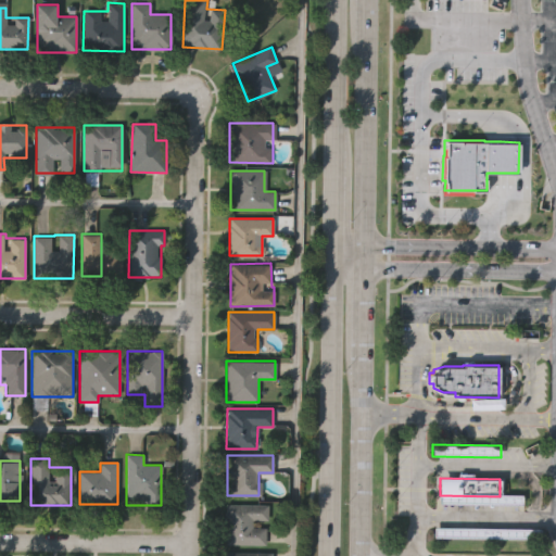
[(500,496),(440,495),(439,504),(522,505),(522,496),(500,496)]
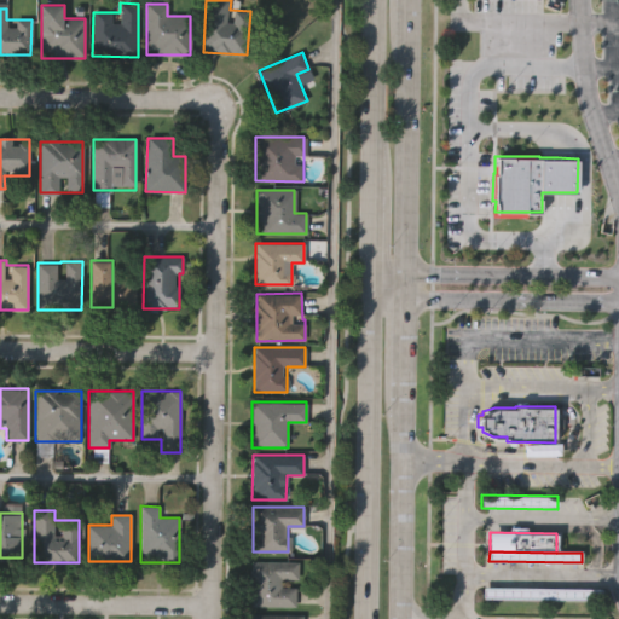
[(298,561),(298,582),(295,582),(295,606),(250,605),(250,561),(298,561)]
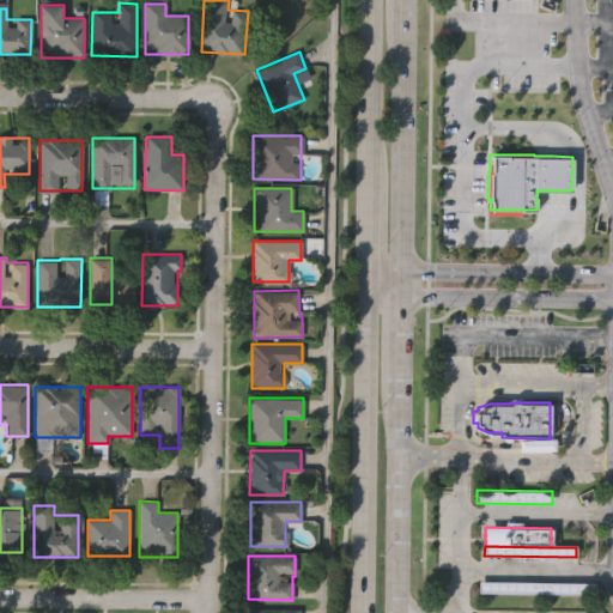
[(478,581),(478,593),(596,595),(596,583),(478,581)]
